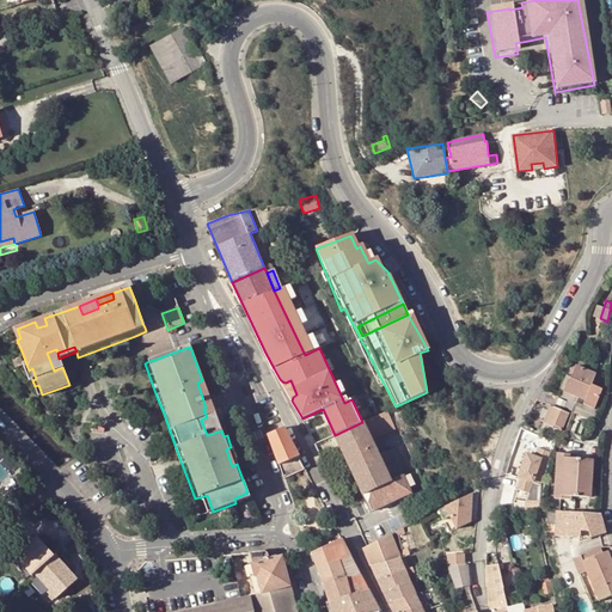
[(54,371),(62,367),(61,363),(59,359),(57,353),(56,349),(47,353),(54,371)]
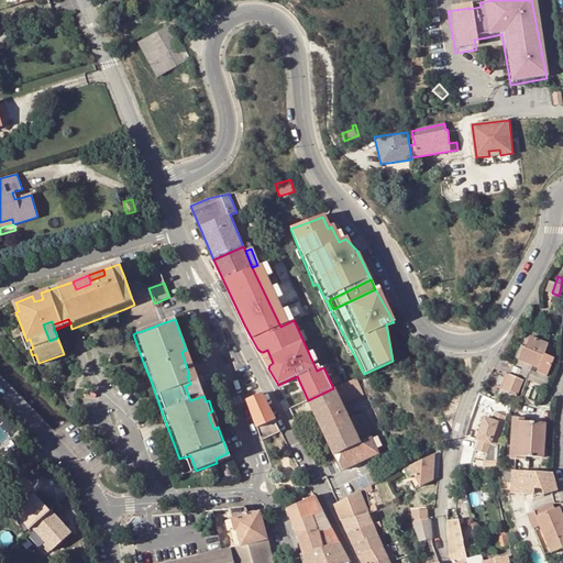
[(26,350),(30,350),(33,349),(30,339),(26,341),(24,334),(21,335),(26,350)]
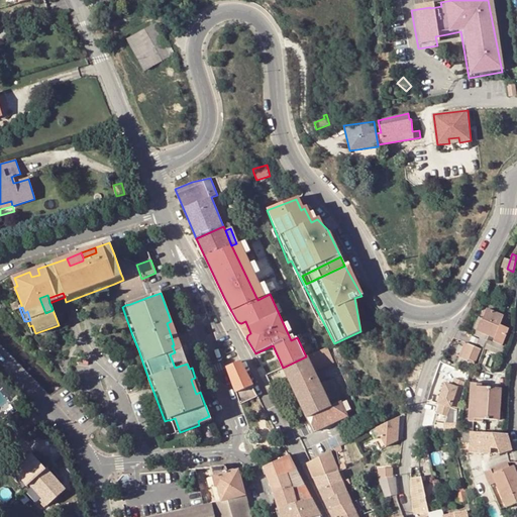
[(479,322),(476,331),(474,335),(480,338),(486,340),(487,341),(489,336),(498,340),(501,335),(496,333),(503,316),(487,309),(481,323),(479,322)]
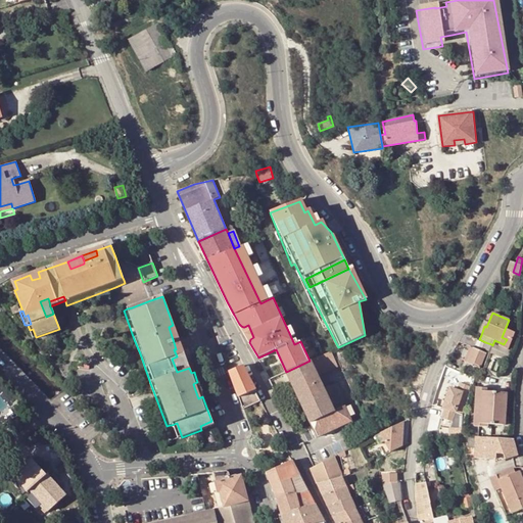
[(239,324),(249,342),(250,339),(253,337),(248,325),(244,327),(243,327),(241,326),(240,325),(239,324)]
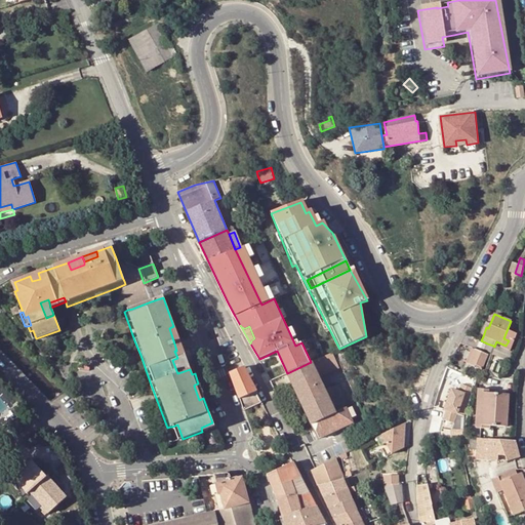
[(169,328),(174,344),(179,341),(173,326),(169,328)]
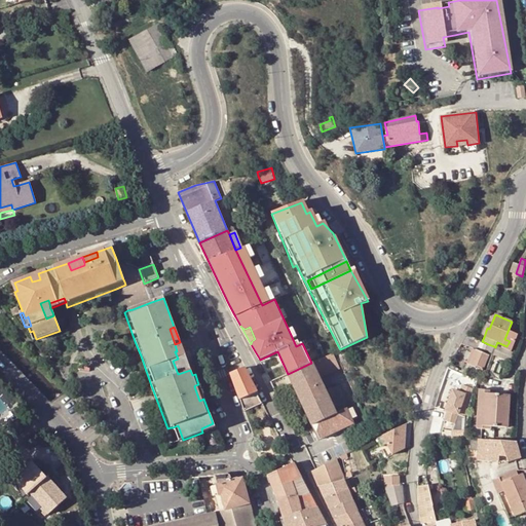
[(488,344),(482,341),(467,335),(461,344),(472,348),(484,353),(485,351),(488,344)]
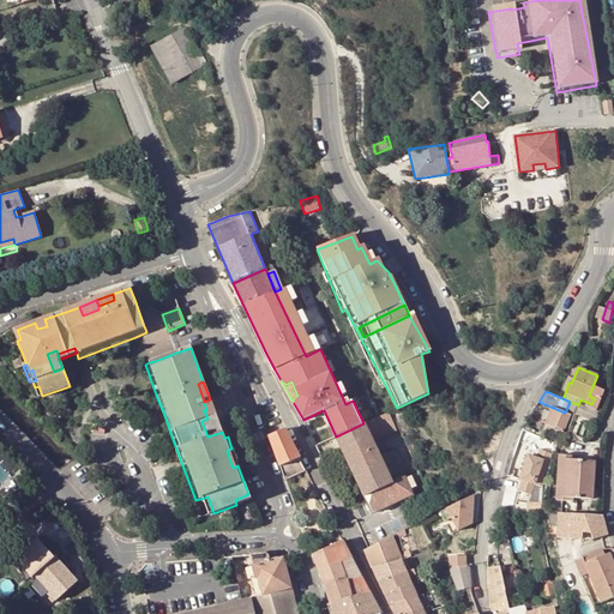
[(204,410),(208,419),(216,416),(210,399),(204,402),(206,410),(204,410)]
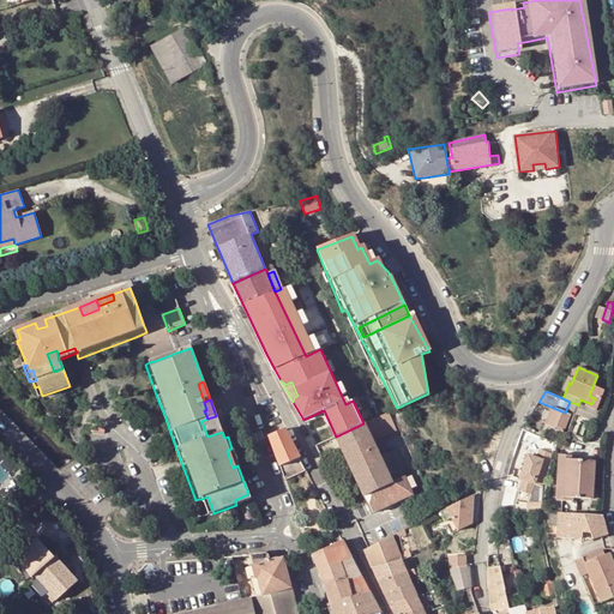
[(577,404),(570,402),(566,410),(573,413),(577,404)]
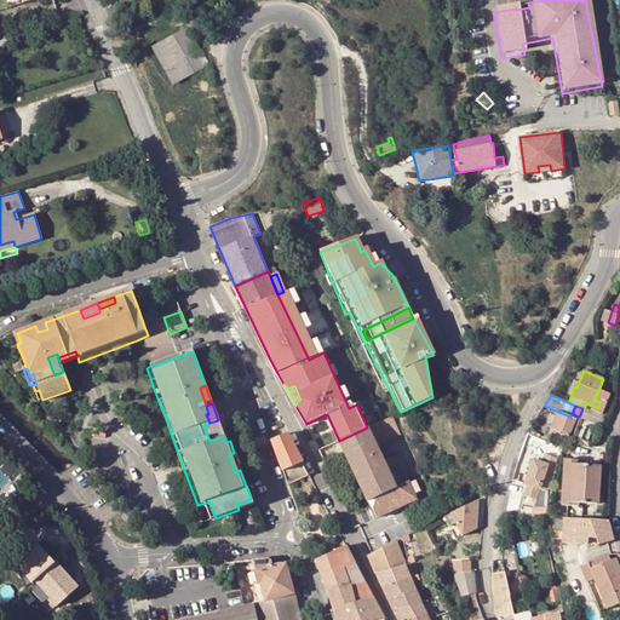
[(575,419),(570,417),(556,411),(549,426),(554,429),(552,430),(568,437),(575,419)]
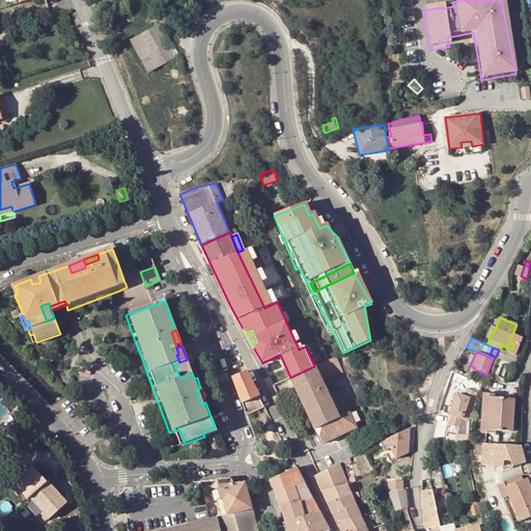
[(314,366),(322,383),(343,372),(336,357),(320,364),(314,366)]
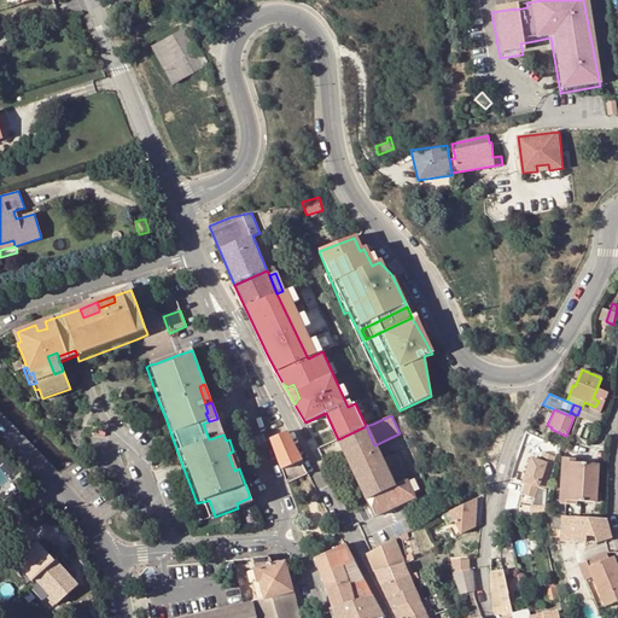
[(217,419),(209,421),(203,424),(209,439),(223,435),(217,419)]
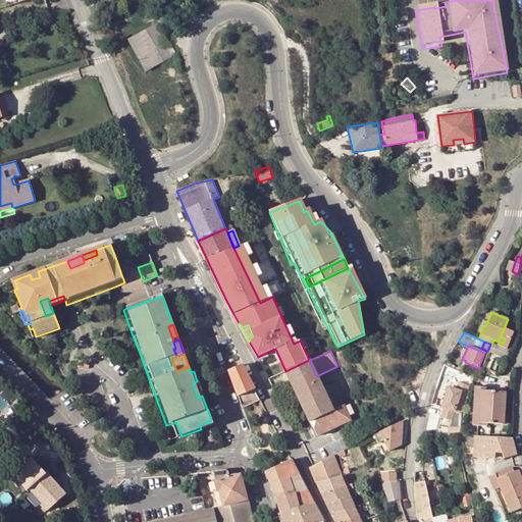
[(309,360),(285,371),(309,422),(332,411),(322,387),(316,376),(309,360)]
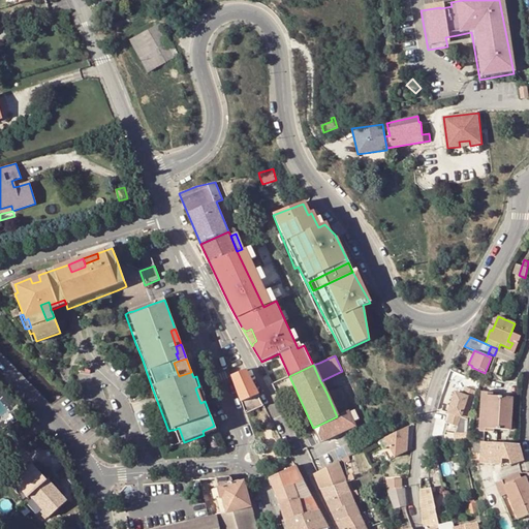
[(245,370),(231,376),(246,414),(263,406),(245,370)]
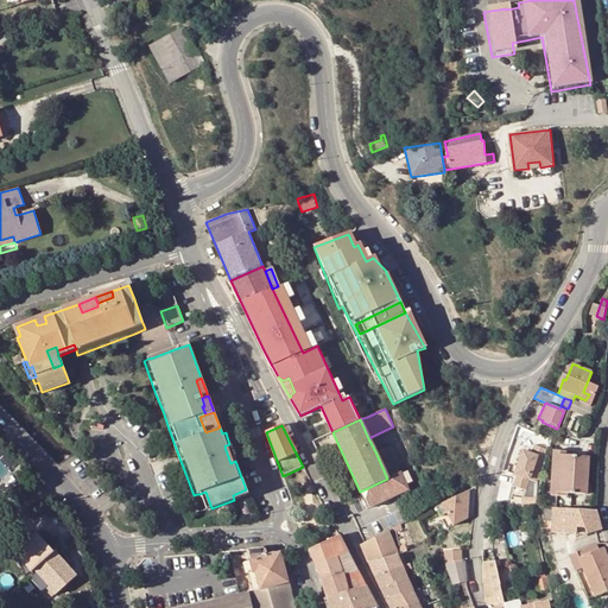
[(229,444),(226,445),(225,447),(230,463),(235,461),(229,444)]
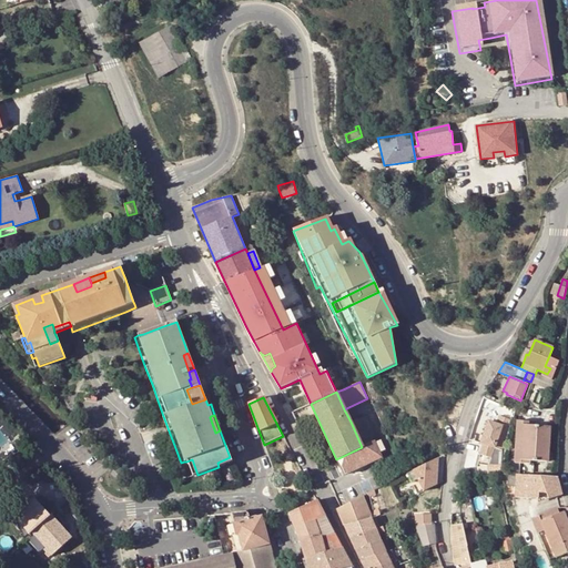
[(351,422),(362,447),(375,440),(363,416),(351,422)]
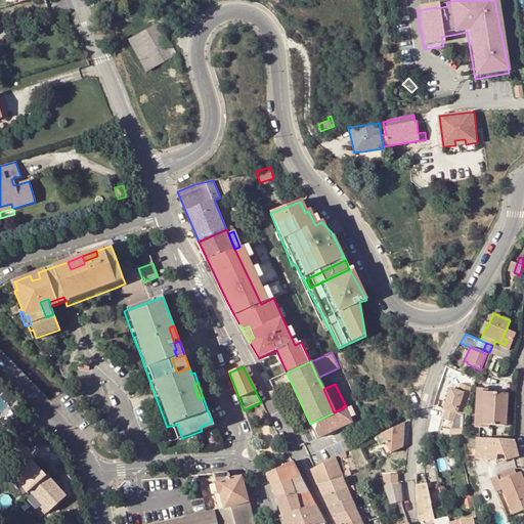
[(468,400),(472,387),(464,384),(461,391),(450,388),(445,408),(446,409),(444,420),(441,428),(441,439),(451,439),(452,428),(453,422),(456,411),(461,398),(468,400)]
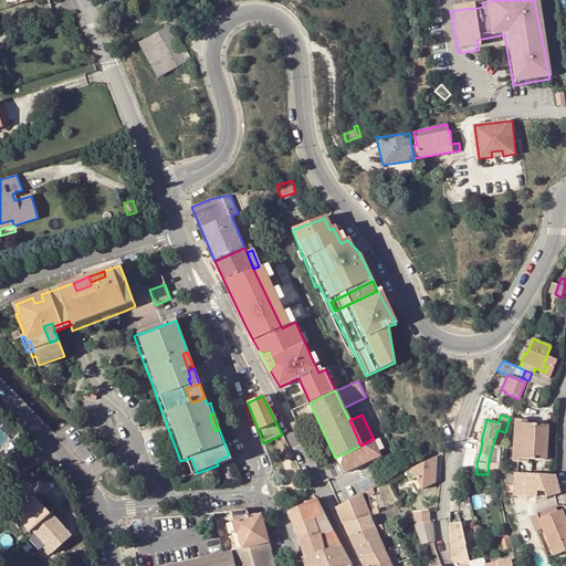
[(520,423),(526,425),(526,420),(514,420),(512,461),(527,462),(527,459),(517,459),(520,423)]
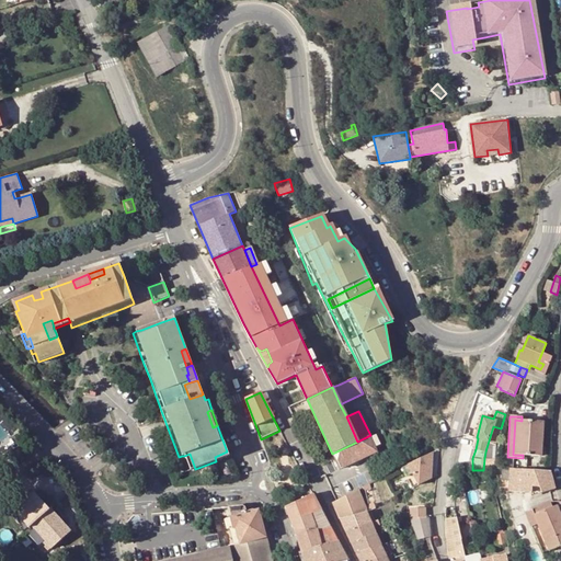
[(542,422),(522,421),(515,420),(513,455),(523,455),(541,457),(542,422)]
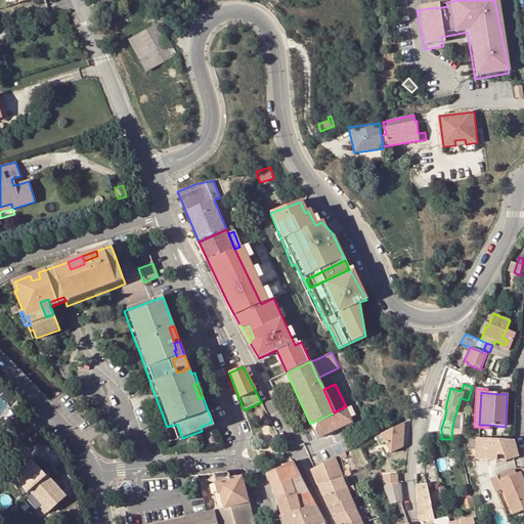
[(316,438),(346,425),(353,421),(351,417),(354,415),(351,406),(347,408),(346,406),(334,412),(310,424),(316,438)]
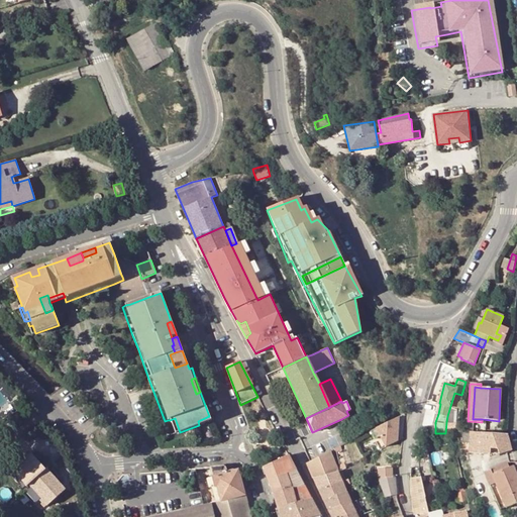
[(209,416),(198,421),(199,425),(211,420),(209,416)]
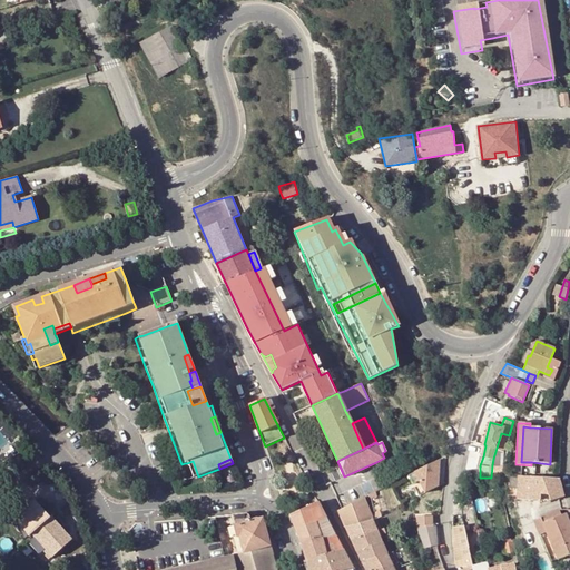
[(194,478),(198,477),(193,461),(187,463),(194,478)]
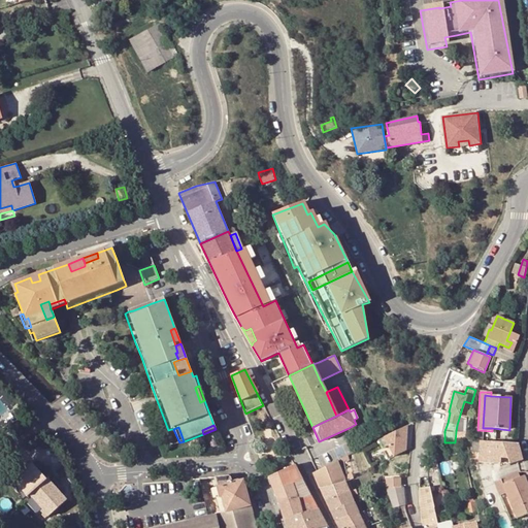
[(400,431),(386,438),(394,458),(406,452),(408,427),(400,431)]
